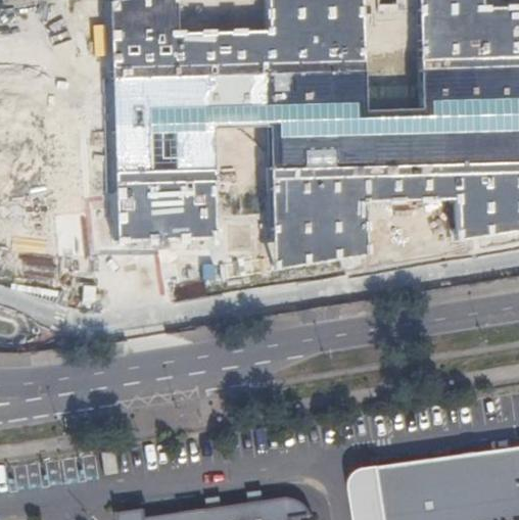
[(126,0),(110,3),(118,239),(275,236),(275,266),(368,253),(366,199),(460,198),(461,237),(518,230),(518,3),(487,5),(486,0),(421,0),(423,109),(367,109),(363,0),(272,0),(272,31),(180,33),(179,0),(126,0)]
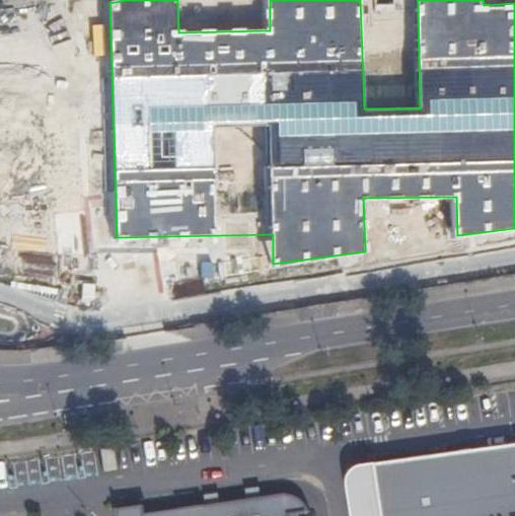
[(67,66),(0,75),(0,109),(61,101),(58,80),(69,78),(67,66)]
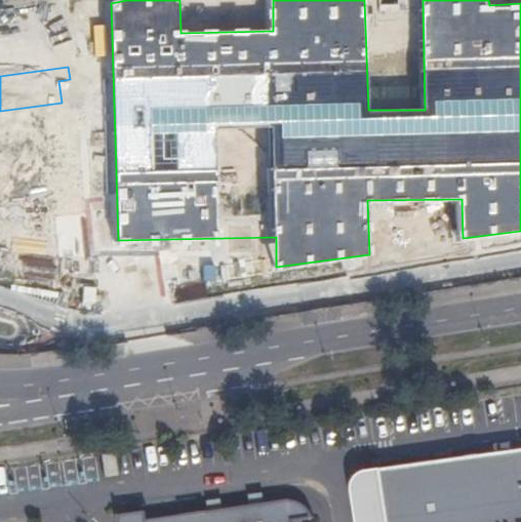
[(71,246),(77,280),(108,275),(95,205),(65,210),(67,224),(86,221),(90,242),(71,246)]
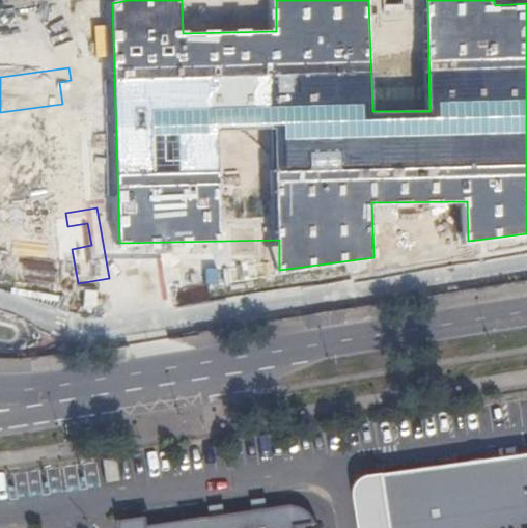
[(526,451),(369,475),(362,483),(361,488),(366,527),(526,527),(526,451)]
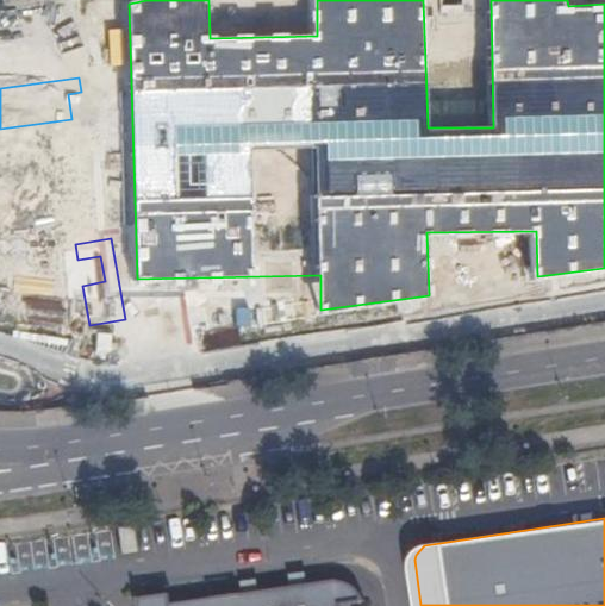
[(175,591),(143,594),(144,605),(348,605),(348,603),(372,598),(362,585),(351,578),(341,576),(178,600),(175,591)]
